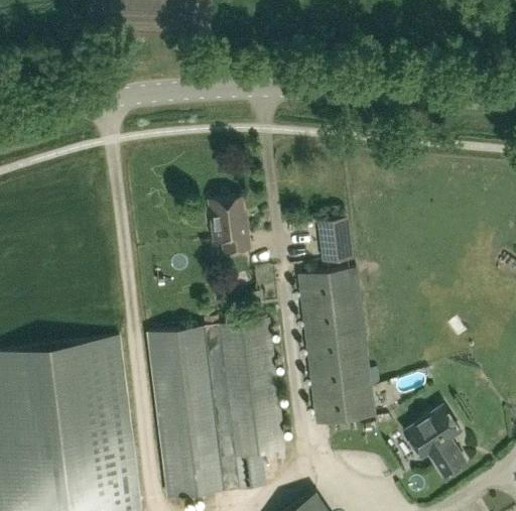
[(209,202),(214,242),(222,241),(224,252),(248,250),(245,223),(243,223),(240,198),(209,202)]
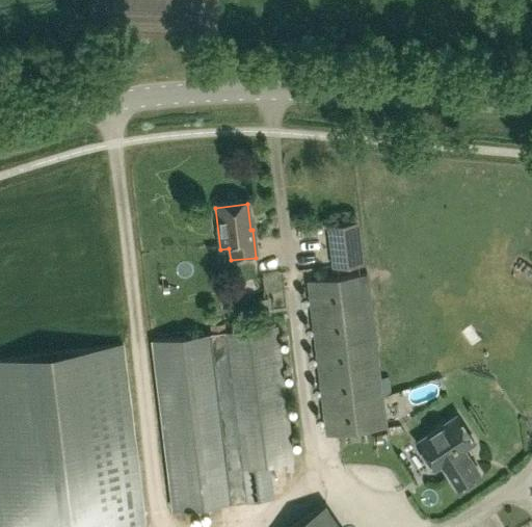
[(341,270),(366,267),(361,227),(336,229),(341,270)]
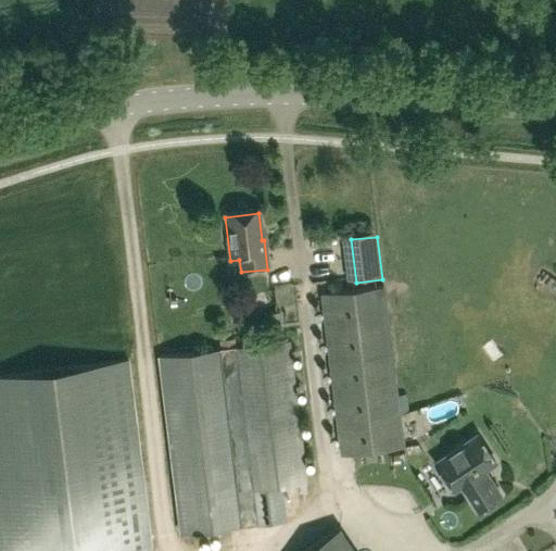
[(383,291),(321,299),(341,459),(403,451),(383,291)]
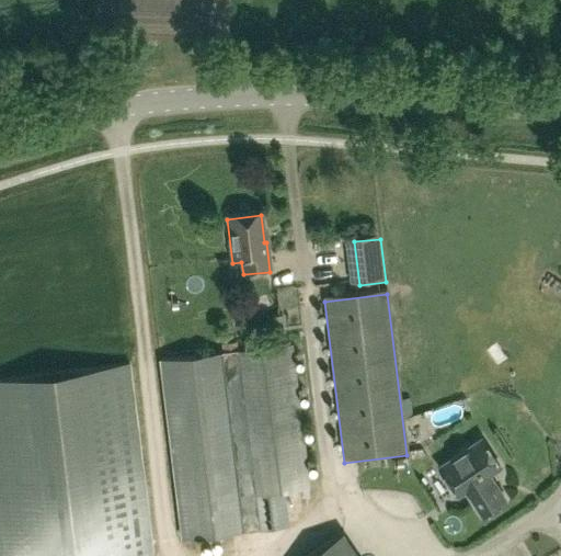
[(284,319),(272,320),(273,336),(285,335),(284,319)]
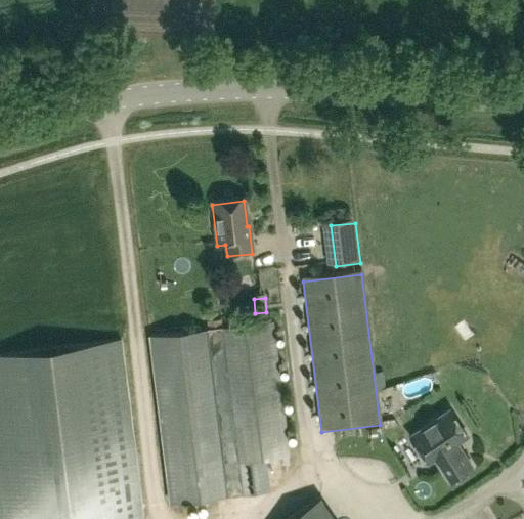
[(288,459),(271,325),(148,339),(169,506),(268,493),(264,461),(288,459)]
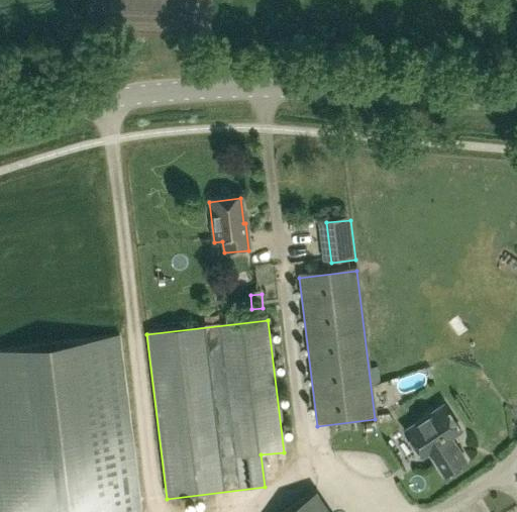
[(0,352),(0,511),(138,511),(118,338),(0,352)]
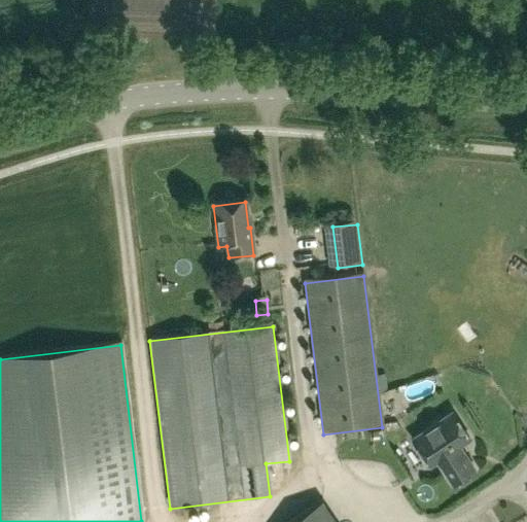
[(452,416),(413,443),(430,468),(436,464),(452,488),(473,474),(458,450),(469,443),(452,416)]
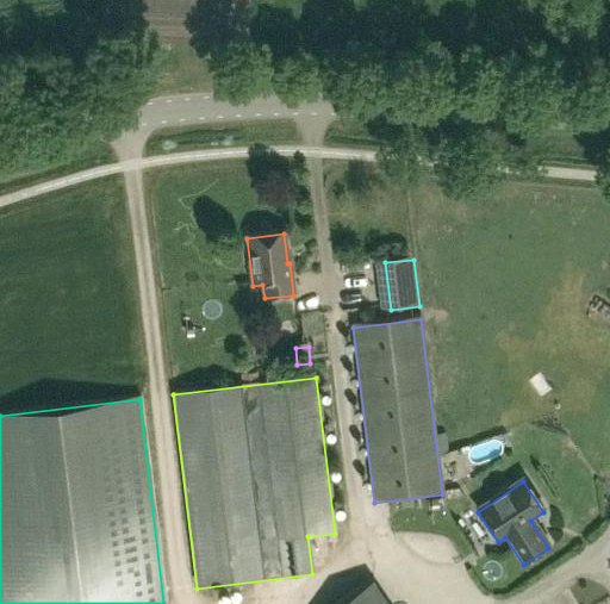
[(374,603),(365,587),(340,603),(374,603)]
